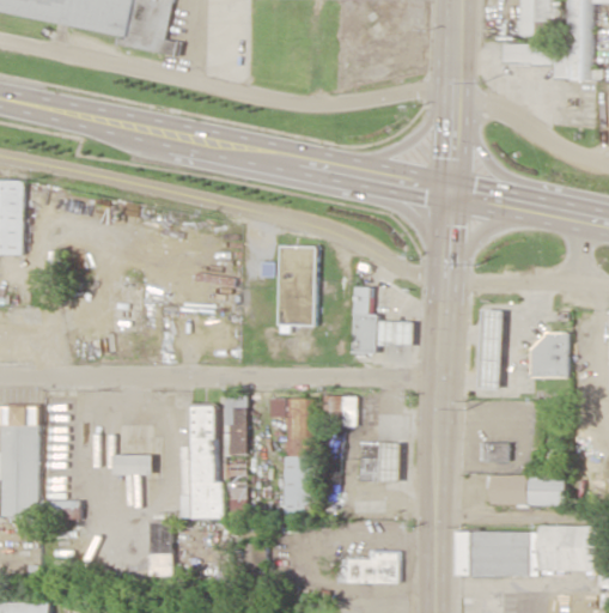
[(164,38),(170,0),(0,0),(0,12),(119,32),(116,44),(176,54),(177,41),(164,38)]
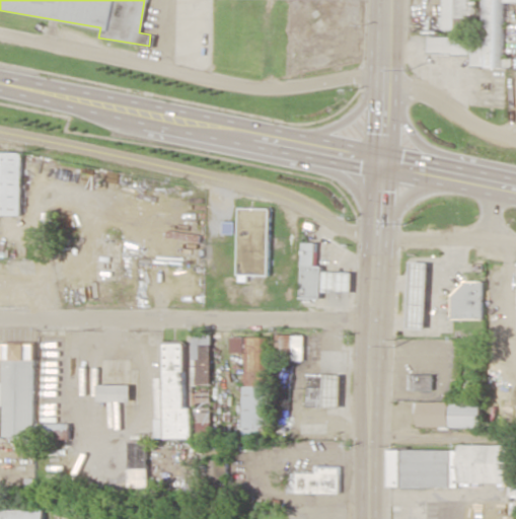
[(501,67),(502,2),(515,1),(515,0),(478,0),(478,35),(425,35),(425,54),(469,55),(469,67),(501,67)]
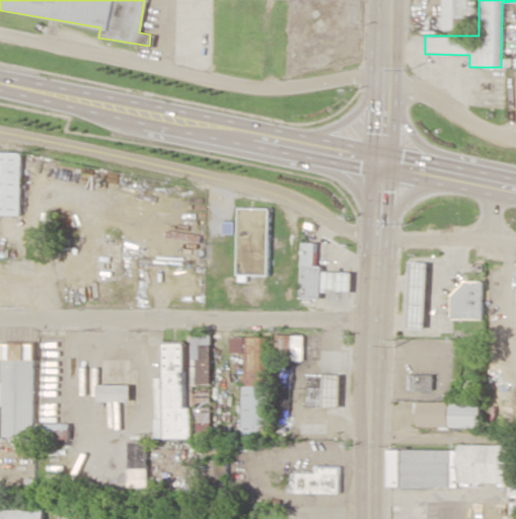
[(471,0),(438,0),(439,30),(472,30),(471,0)]
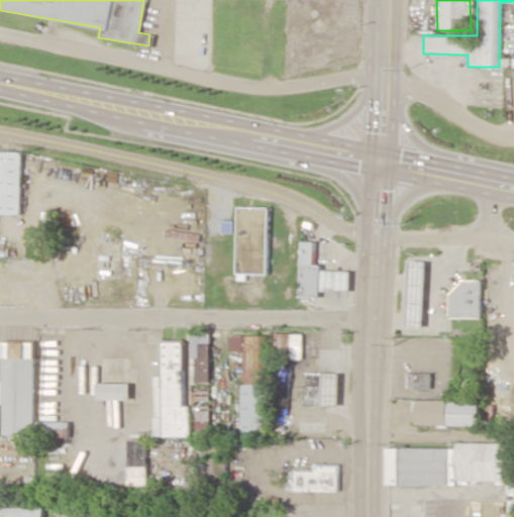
[(0,213),(18,214),(20,151),(0,150),(0,213)]
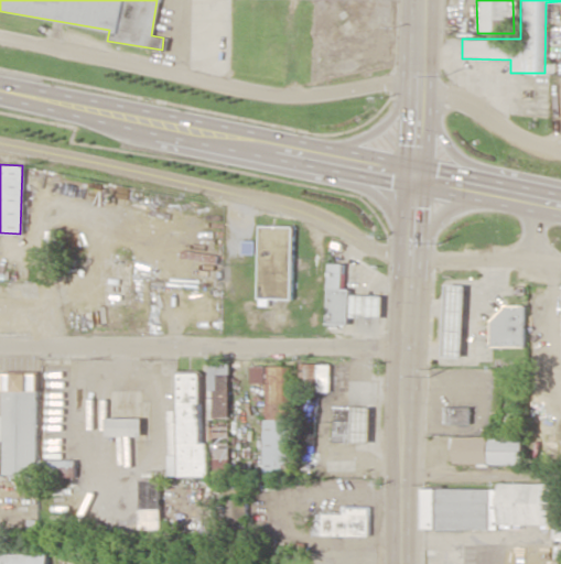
[(257,299),(290,299),(291,226),(258,226),(257,299)]
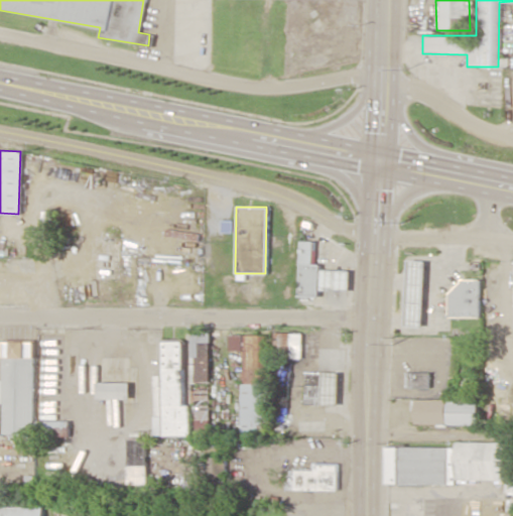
[(218,232),(230,232),(230,221),(219,220),(218,232)]
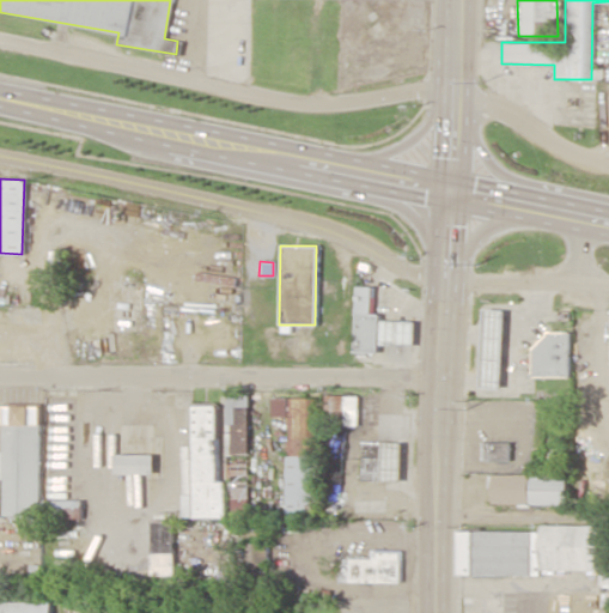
[(413,321),(377,320),(378,314),(370,314),(370,286),(354,286),(352,352),(376,352),(376,344),(412,345),(413,321)]
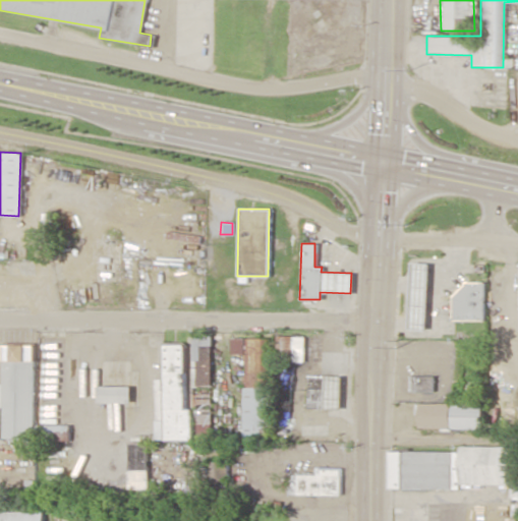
[(426,264),(409,263),(408,330),(425,330),(426,264)]
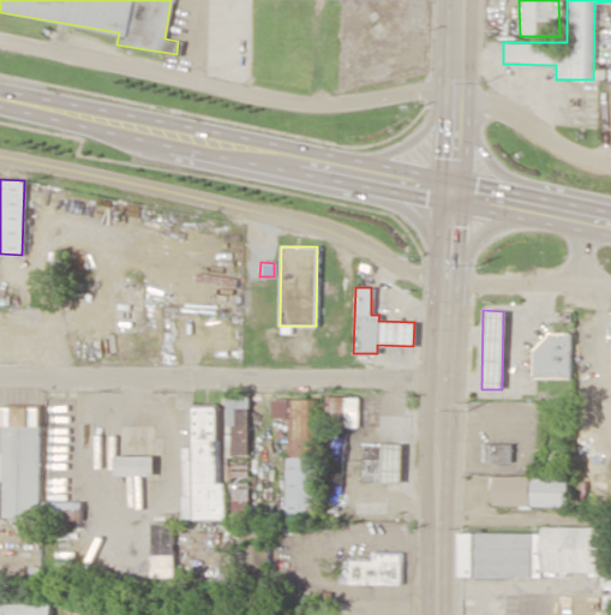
[(532,378),(568,378),(569,333),(545,333),(545,345),(533,345),(532,378)]
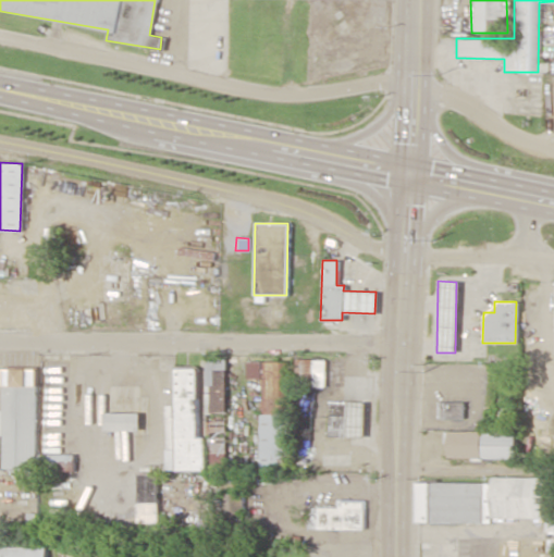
[(225,356),(205,356),(205,452),(209,452),(209,467),(224,467),(225,356)]
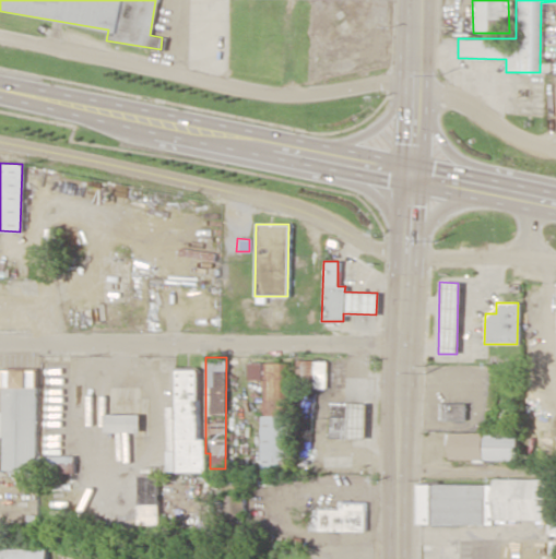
[(324,389),(326,360),(295,360),(295,388),(324,389)]
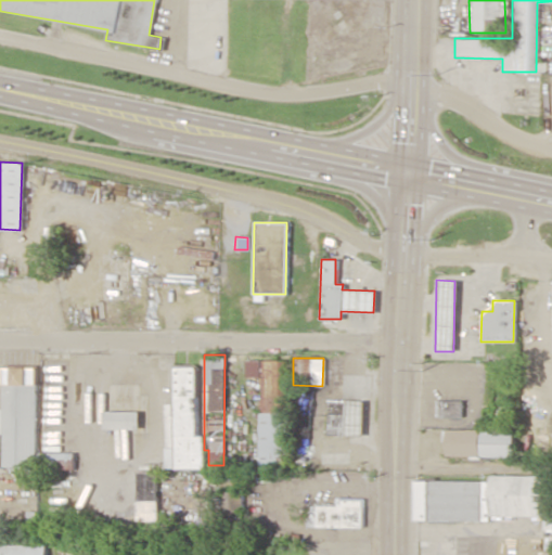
[(258,469),(286,469),(286,360),(244,360),(244,377),(259,377),(258,469)]
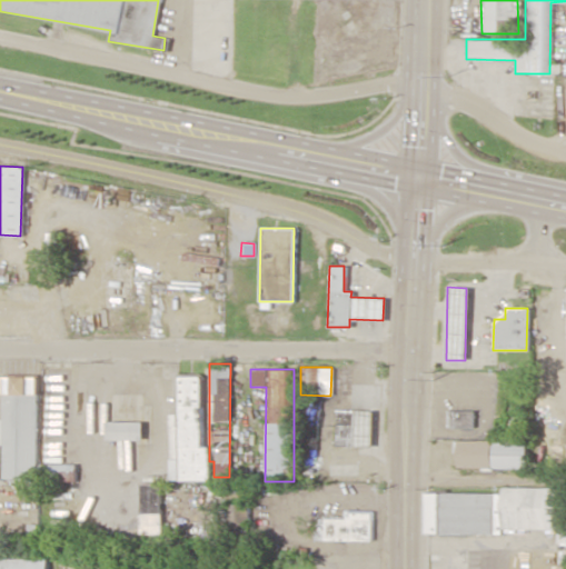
[(0,478),(36,479),(36,376),(2,376),(2,419),(0,419),(0,478)]
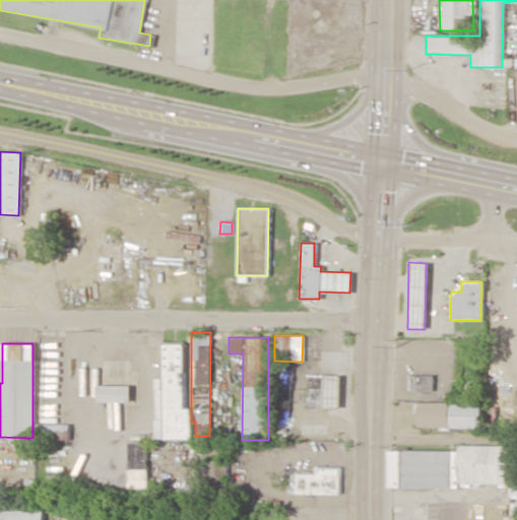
[(153,378),(154,439),(190,439),(189,408),(183,408),(183,343),(162,343),(162,378),(153,378)]
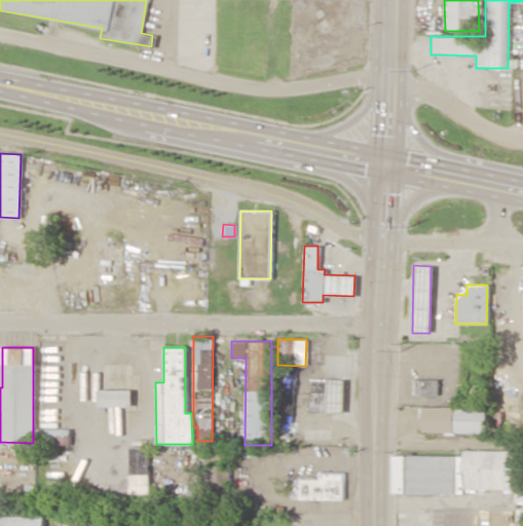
[(309,412),(343,413),(344,379),(310,379),(309,412)]
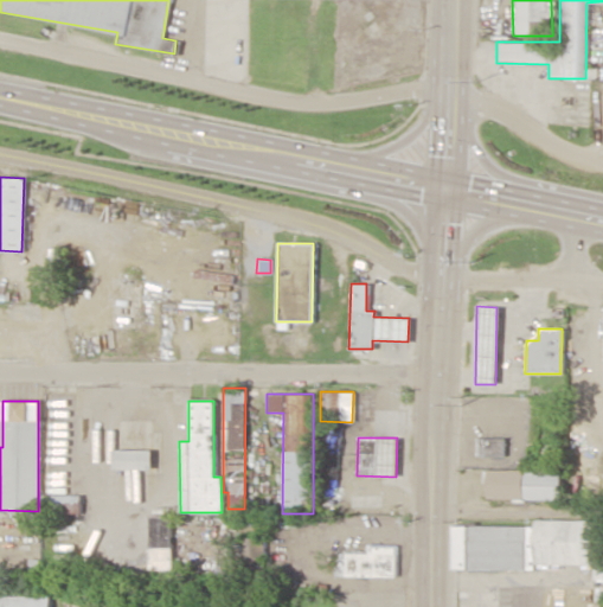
[(504,457),(504,438),(474,438),(474,455),(504,457)]
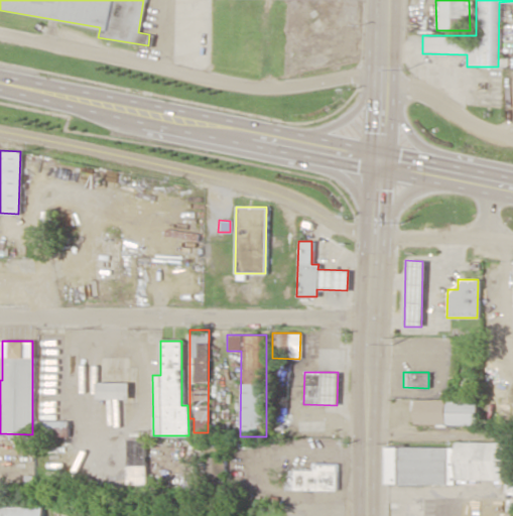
[(129,382),(96,382),(96,398),(129,399),(129,382)]
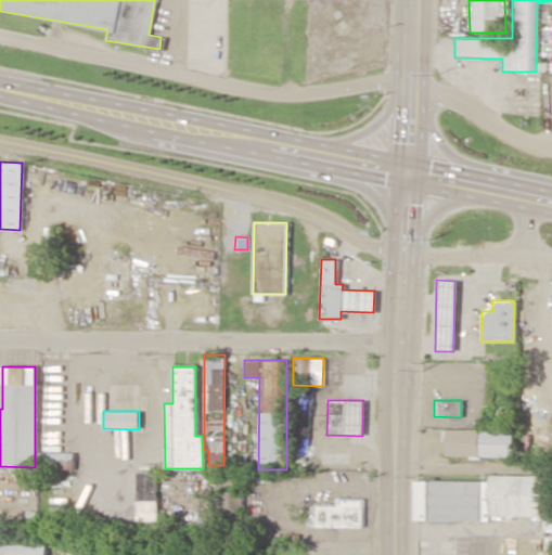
[(445,456),(512,457),(512,430),(445,429),(445,456)]
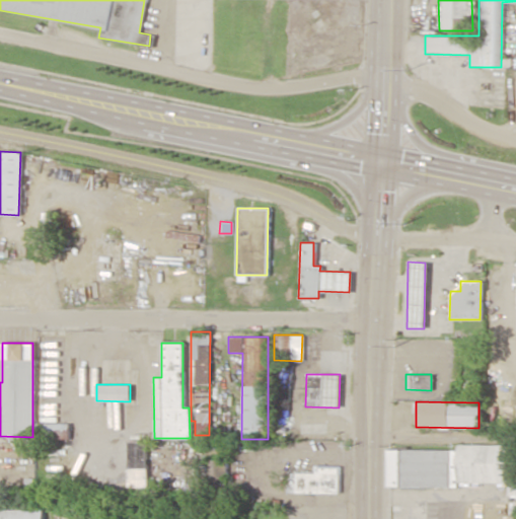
[(145,440),(126,441),(127,489),(146,489),(145,440)]
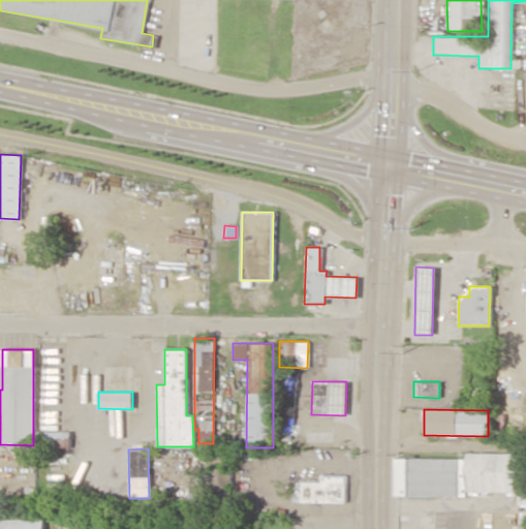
[(395,496),(465,497),(466,492),(517,492),(516,505),(525,504),(525,480),(518,481),(518,454),(465,454),(465,459),(395,459),(395,496)]
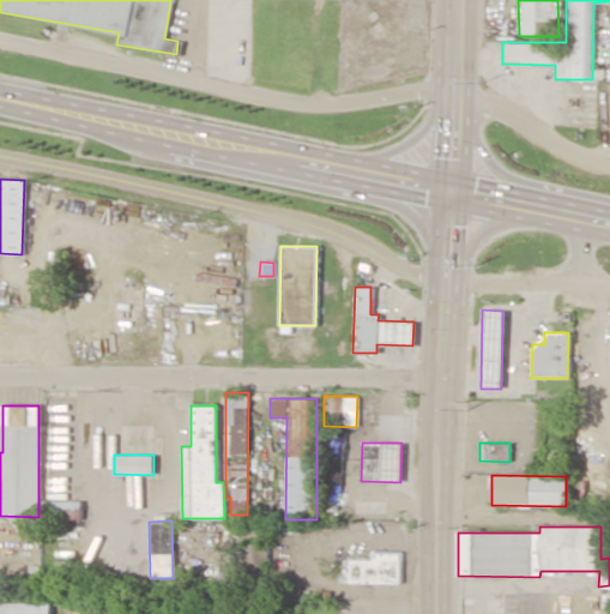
[(266,543),(245,543),(243,565),(266,566),(266,543)]
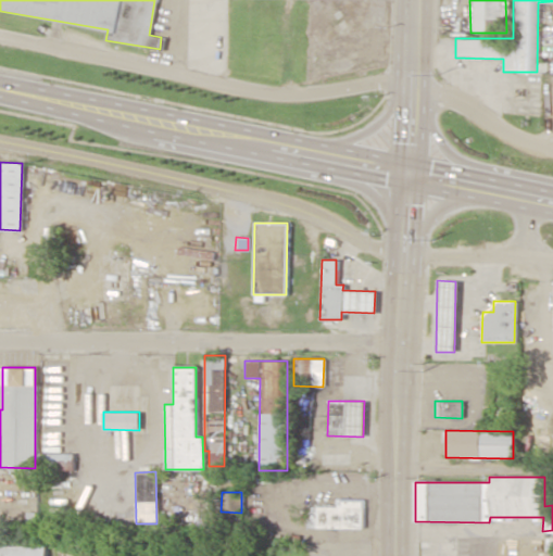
[(362,529),(363,501),(335,501),(335,507),(308,506),(308,528),(362,529)]
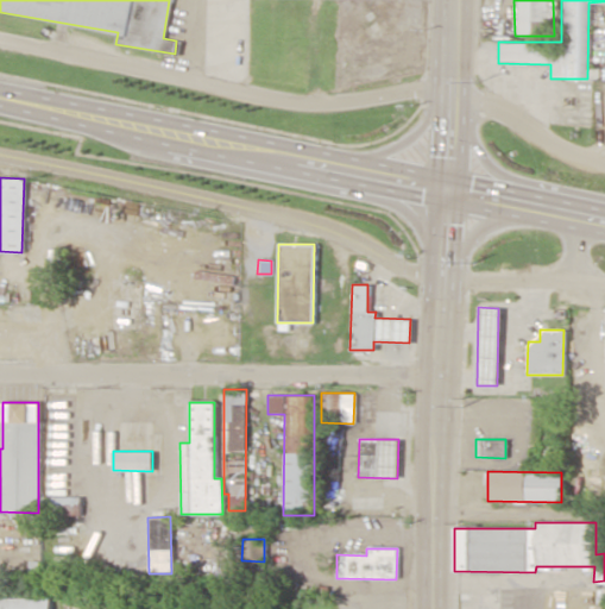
[(0,608),(48,608),(48,598),(0,597),(0,608)]
